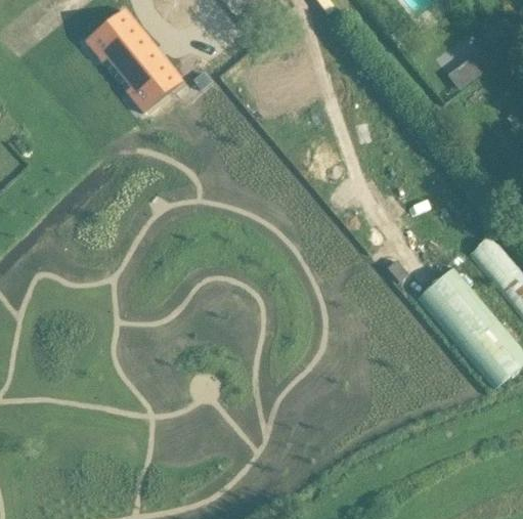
[(402,0),(413,13),(432,0),(402,0)]
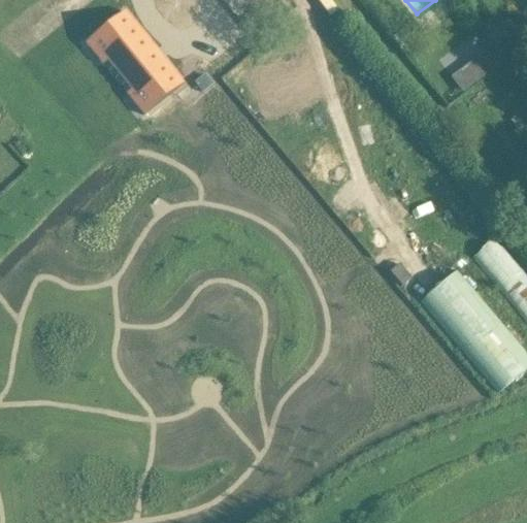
[(112,17),(84,39),(101,61),(107,56),(132,86),(126,91),(142,112),(182,80),(124,8),(112,17)]
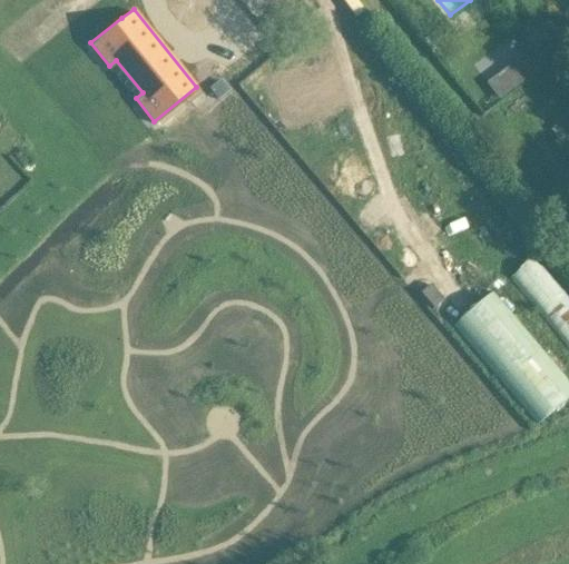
[(226,56),(204,27),(187,41),(211,69),(226,56)]
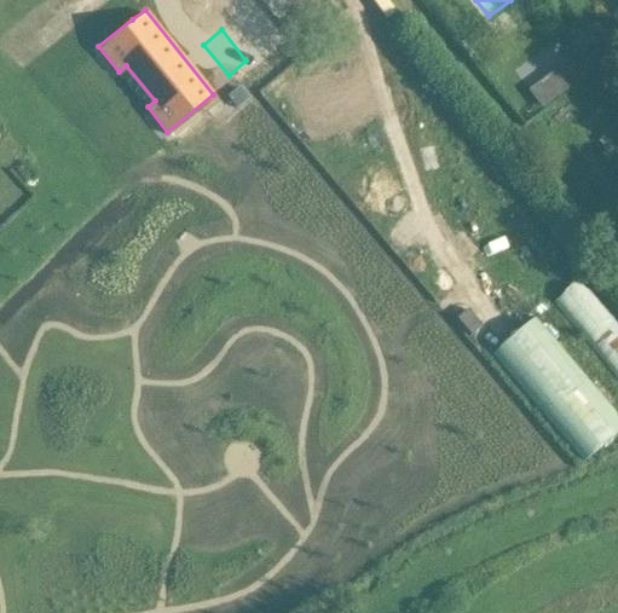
[(581,75),(567,57),(527,86),(541,104),(581,75)]
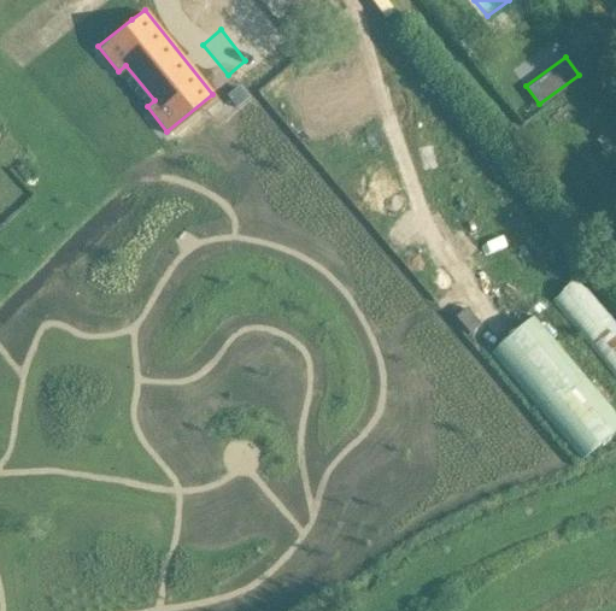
[(236,84),(227,92),(235,103),(245,94),(236,84)]
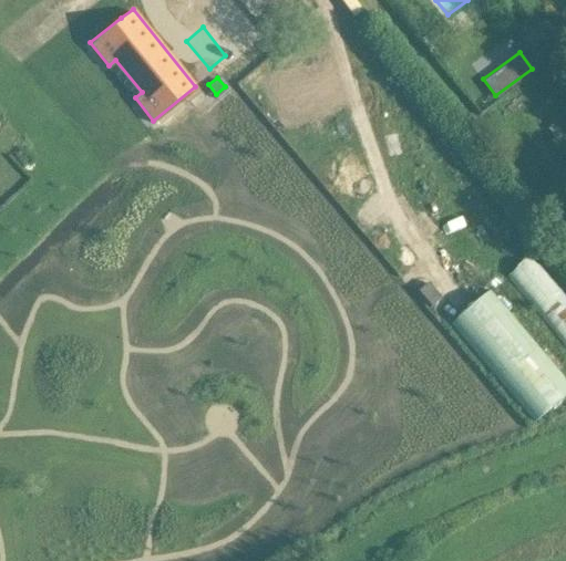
[(565,291),(531,252),(508,273),(565,342),(565,291)]
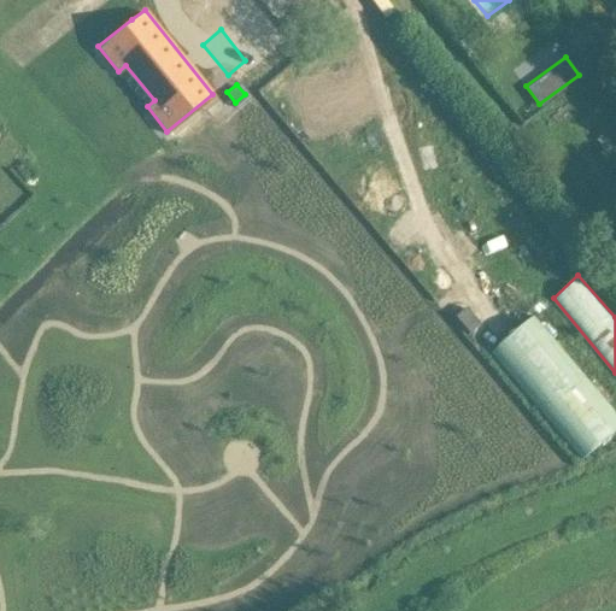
[(615,410),(533,313),(491,350),(582,458),(615,428),(615,410)]
